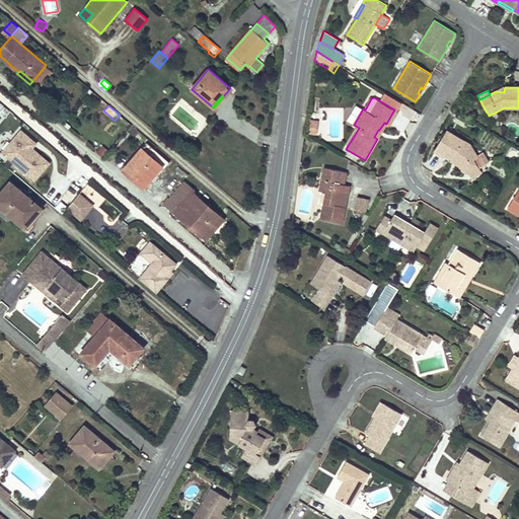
[(389,126),(397,112),(394,109),(386,124),(389,126)]
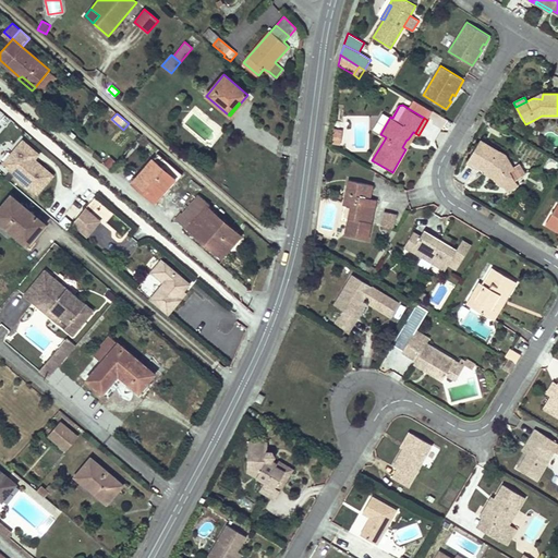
[(535,133),(536,124),(534,120),(525,124),(528,129),(535,133)]
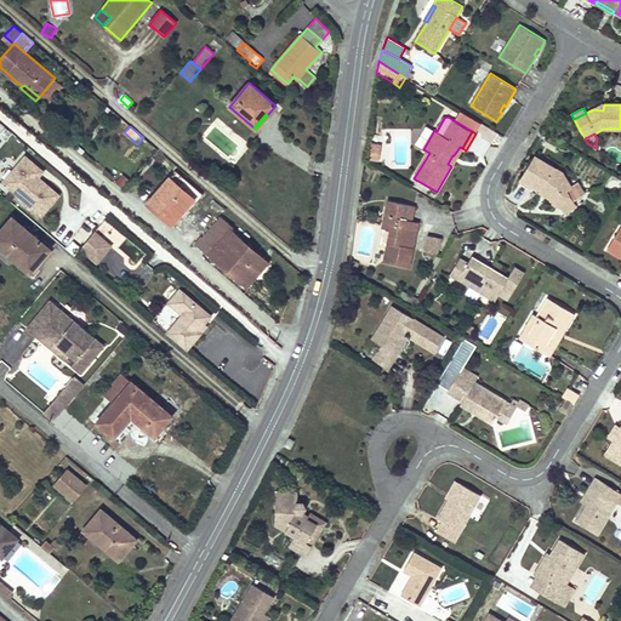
[(379,159),(380,147),(371,144),(369,158),(379,159)]
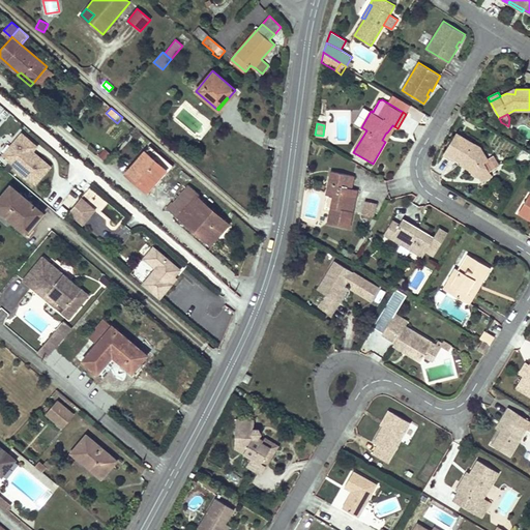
[(385,142),(394,126),(392,125),(387,133),(386,133),(382,140),(385,142)]
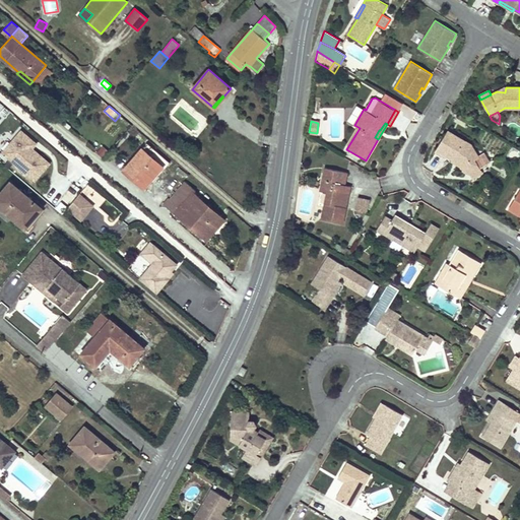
[(49,164),(31,148),(36,143),(21,131),(3,152),(35,180),(49,164)]
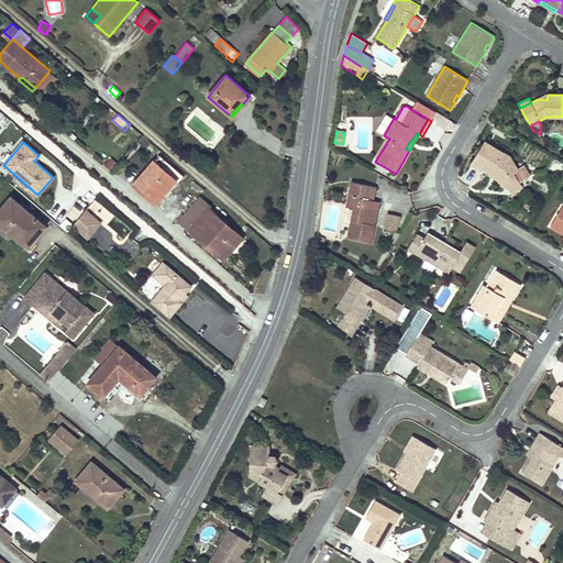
[(518,169),(510,156),(485,142),(472,165),(481,170),(482,167),(490,173),(493,170),(496,173),(496,174),(499,179),(503,186),(510,188),(519,183),(512,172),(518,169)]
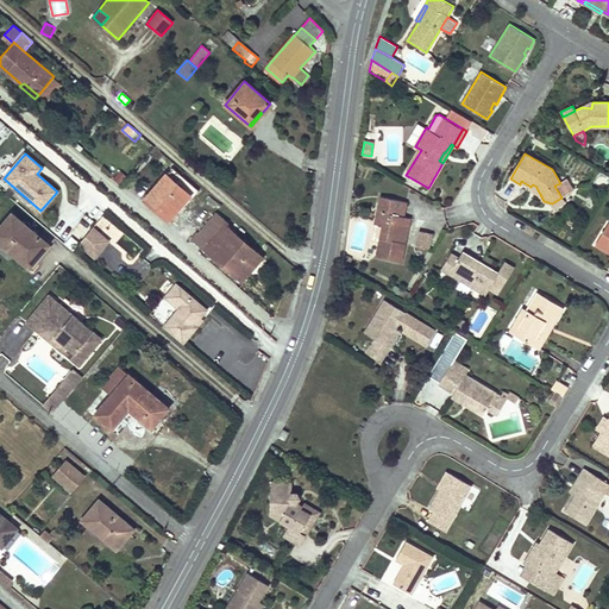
[(176,212),(190,195),(179,186),(184,179),(171,167),(144,199),(169,220),(176,212)]
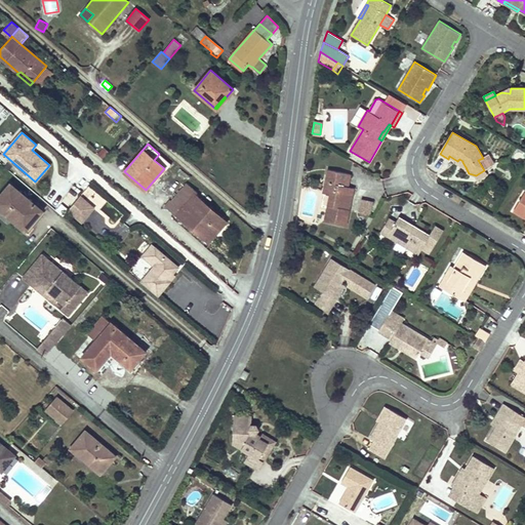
[(154,185),(171,164),(159,154),(154,160),(164,168),(152,183),(154,185)]
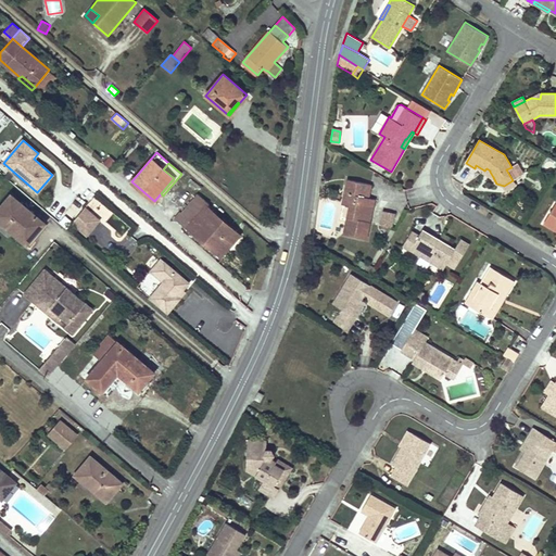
[(493,177),(490,172),(490,171),(487,168),(484,171),(484,172),(493,177)]
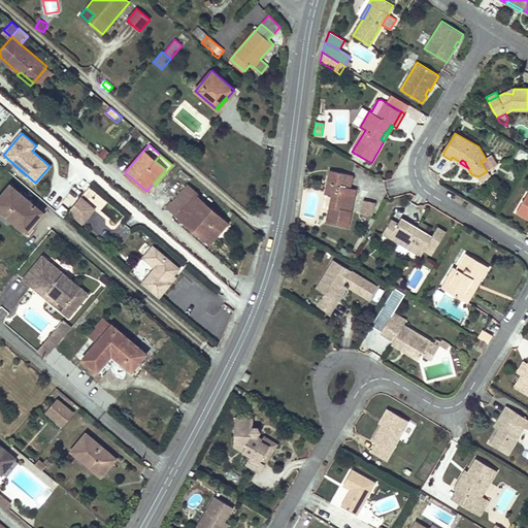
[(345,209),(350,188),(353,175),(330,170),(325,194),(332,196),(327,222),(348,227),(352,210),(345,209)]
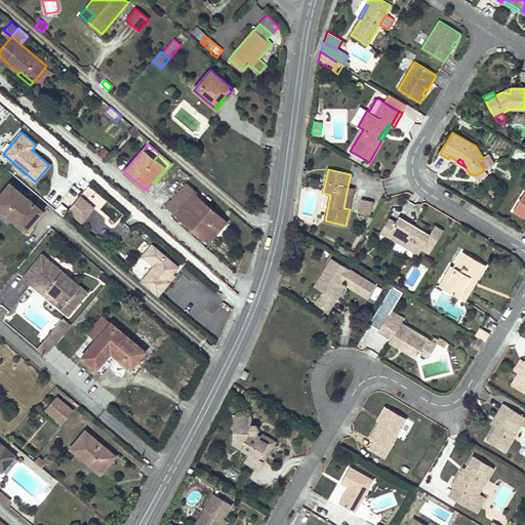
[(478,179),(486,174),(484,170),(476,175),(478,179)]
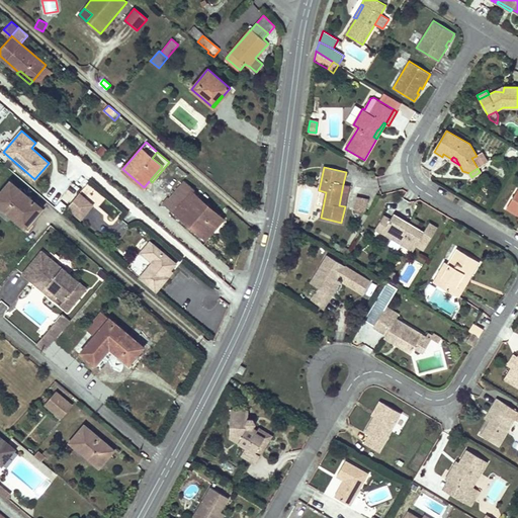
[(42,208),(10,181),(0,193),(0,205),(25,228),(42,208)]
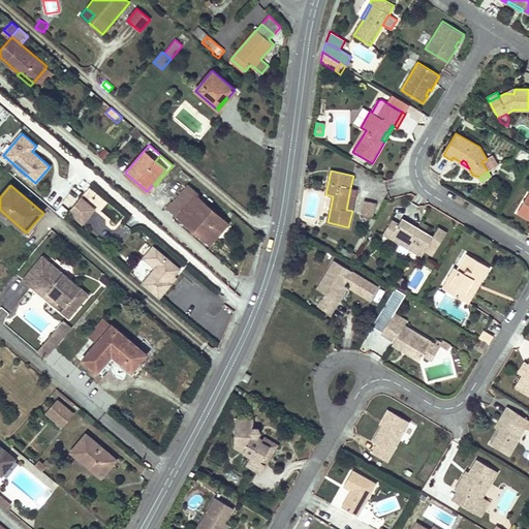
[(227,223),(196,196),(198,193),(189,185),(178,197),(186,205),(182,210),(183,211),(179,216),(210,244),(227,223)]
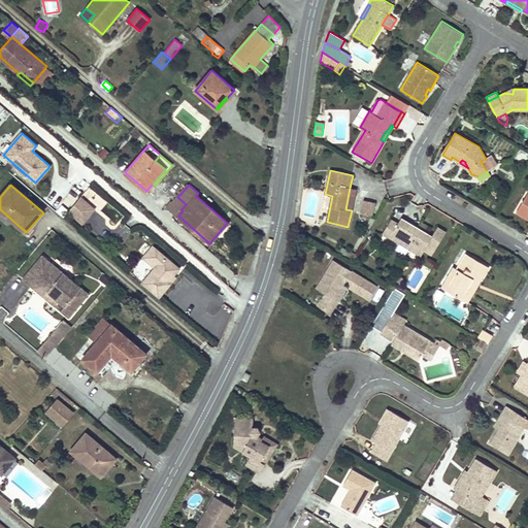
[(101,207),(107,198),(90,186),(84,195),(101,207)]
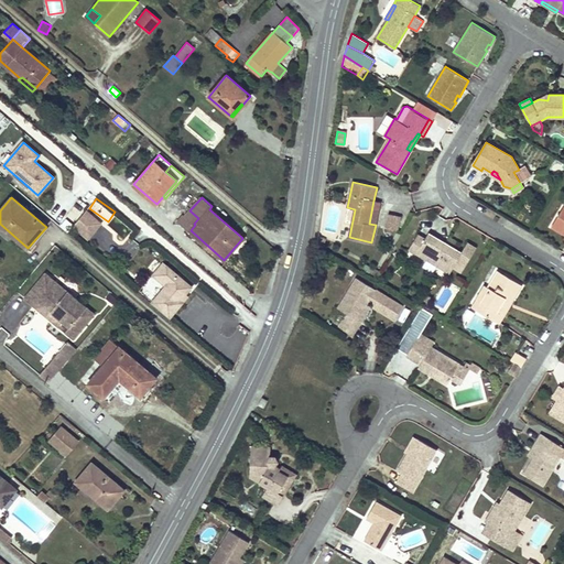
[(376,225),(380,202),(373,201),(369,224),(376,225)]
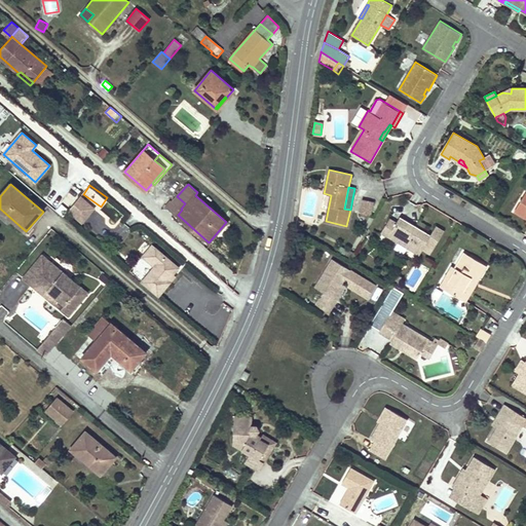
[(525,191),(515,211),(525,217),(525,191)]
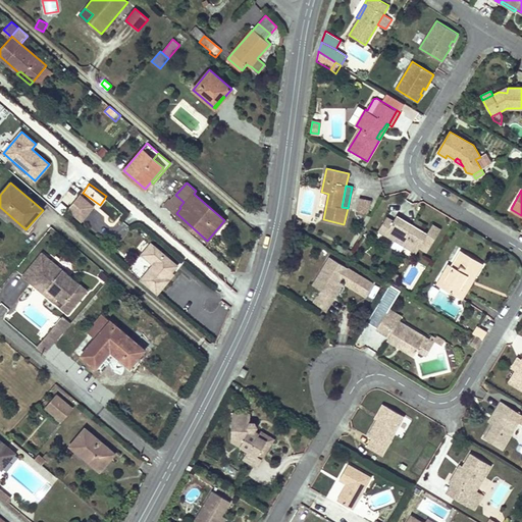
[(179,207),(184,202),(175,195),(170,201),(164,205),(176,213),(180,208),(179,207)]
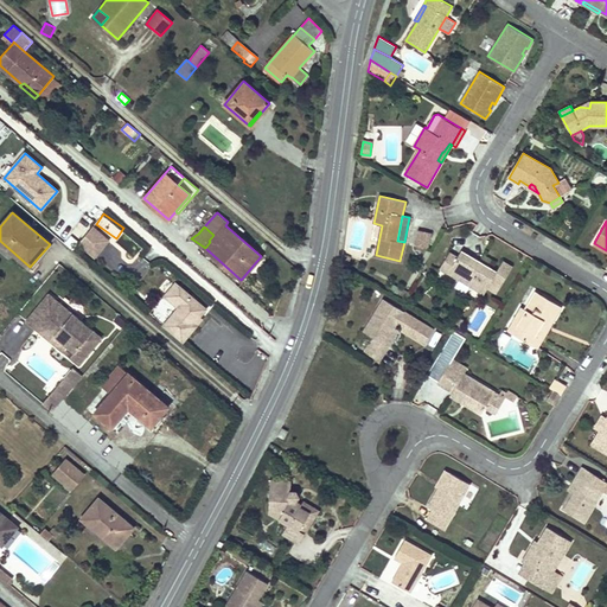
[(108,241),(93,228),(80,243),(95,256),(108,241)]
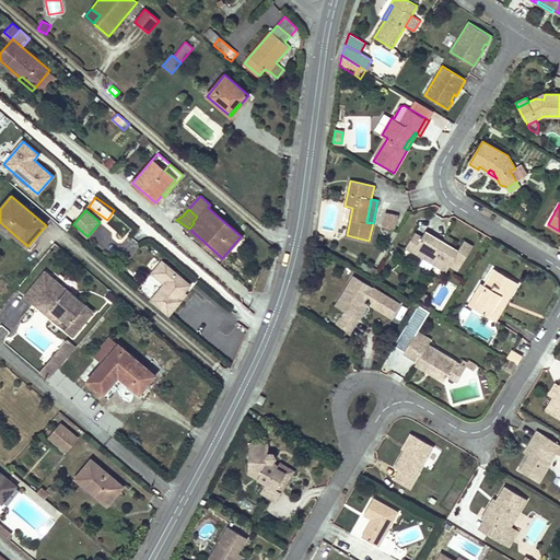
[(394,228),(397,216),(386,212),(383,225),(394,228)]
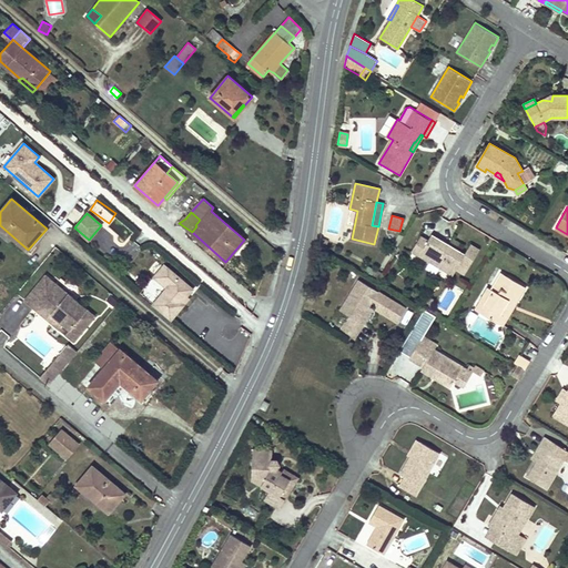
[(115,217),(108,227),(129,241),(135,230),(115,217)]
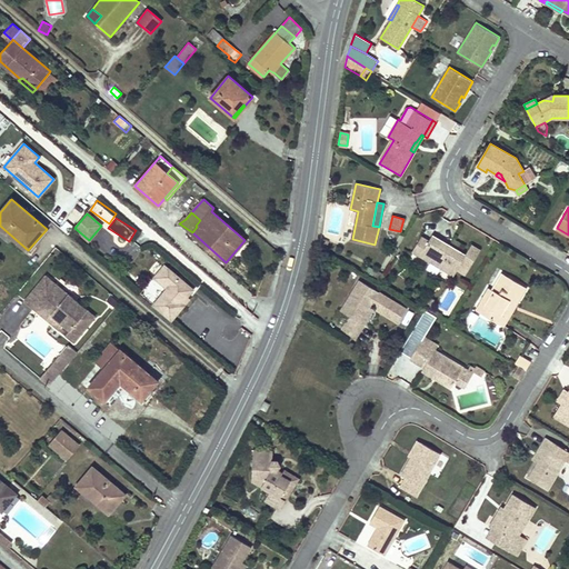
[(466,275),(480,250),(471,245),(466,255),(450,246),(448,248),(445,246),(446,242),(432,235),(429,241),(421,237),(413,251),(455,276),(458,270),(466,275)]
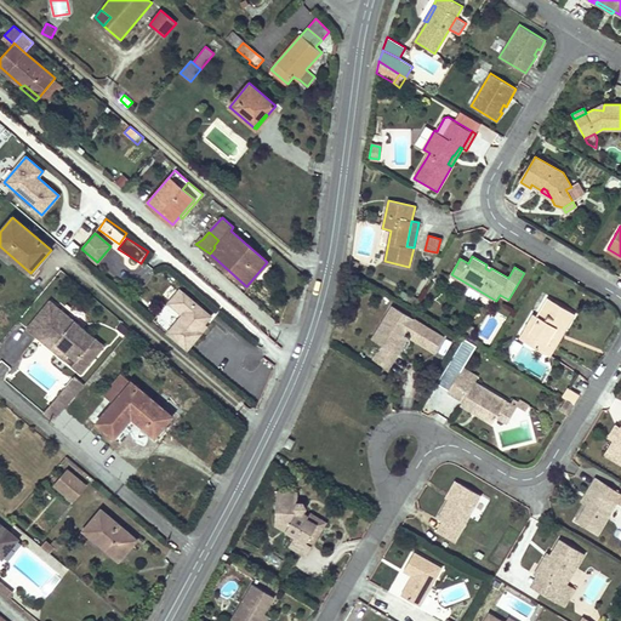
[(211,315),(180,289),(167,303),(182,315),(166,334),(187,351),(201,334),(199,331),(205,324),(211,315)]
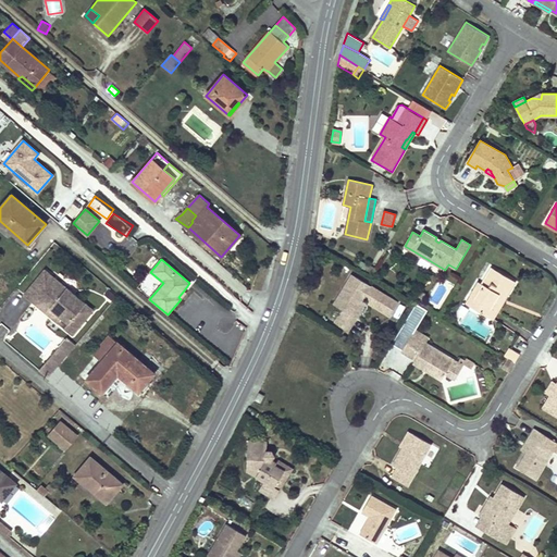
[(361,260),(358,265),(370,272),(373,267),(361,260)]
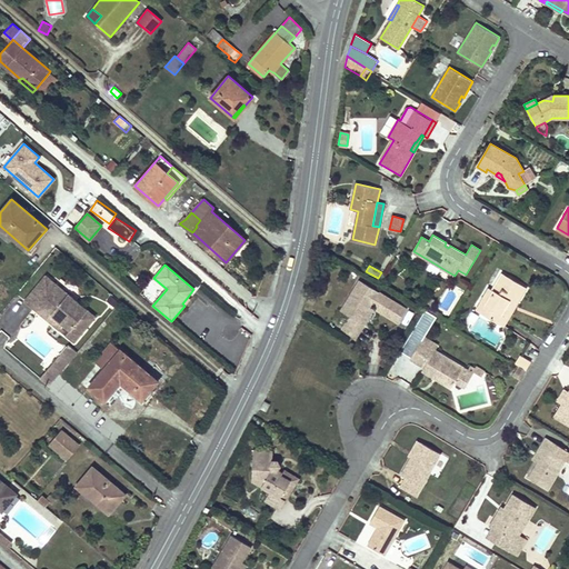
[(517,305),(527,288),(502,272),(491,289),(488,288),(480,301),(486,303),(480,312),(499,323),(508,309),(506,308),(509,300),(517,305)]
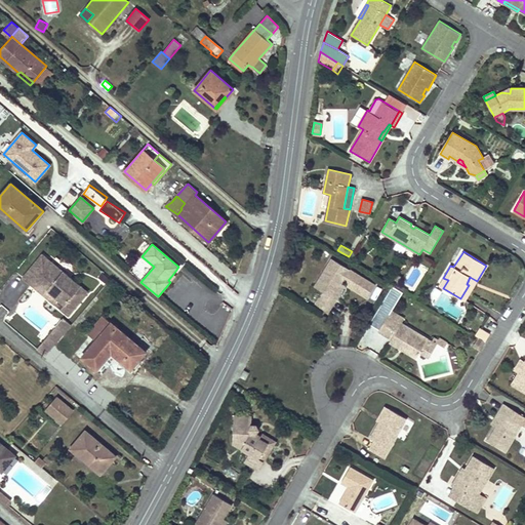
[(88,292),(42,253),(23,277),(31,284),(35,280),(58,300),(65,305),(63,307),(71,314),(88,292)]
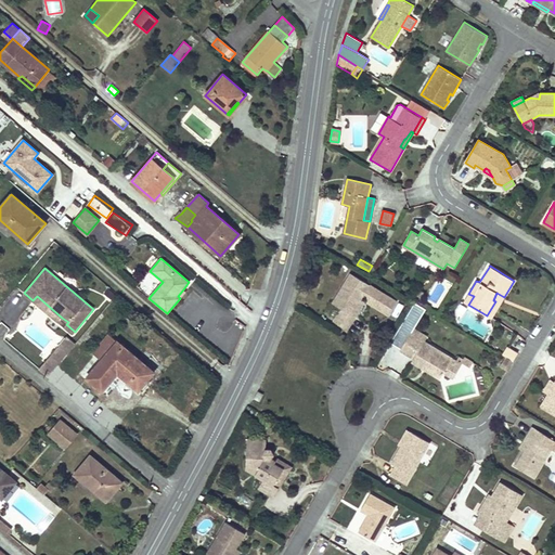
[(361,299),(365,293),(369,295),(369,299),(368,302),(389,315),(397,301),(351,273),(333,302),(341,309),(334,321),(346,330),(355,315),(352,314),(361,299)]
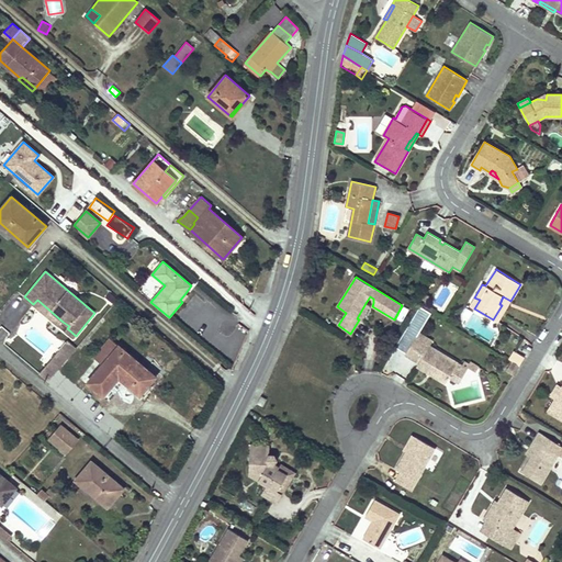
[(310,300),(313,290),(305,288),(303,298),(310,300)]
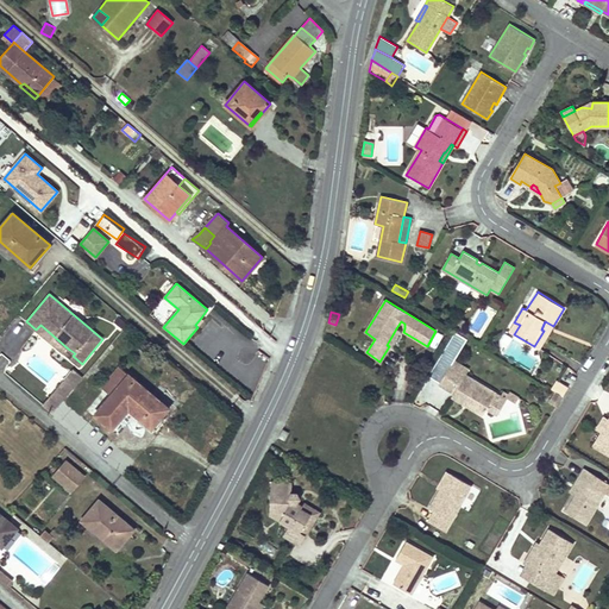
[(539,350),(553,326),(545,321),(541,330),(544,331),(534,346),(539,350)]
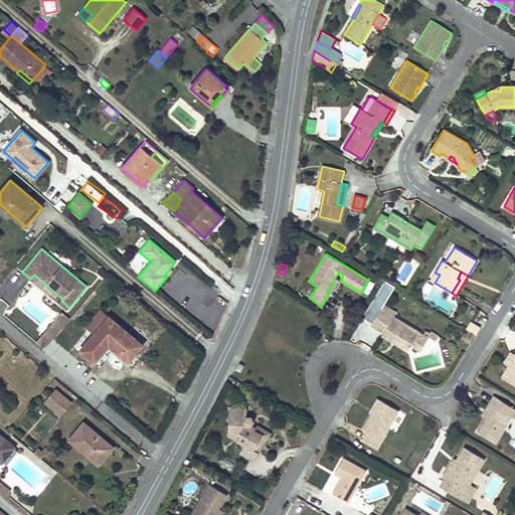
[(282,281),(284,275),(278,273),(276,280),(282,281)]
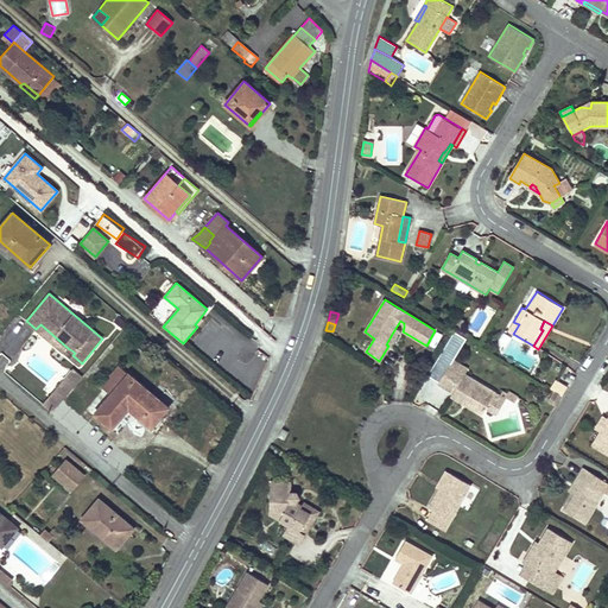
[(513,334),(519,324),(513,322),(508,330),(513,334)]
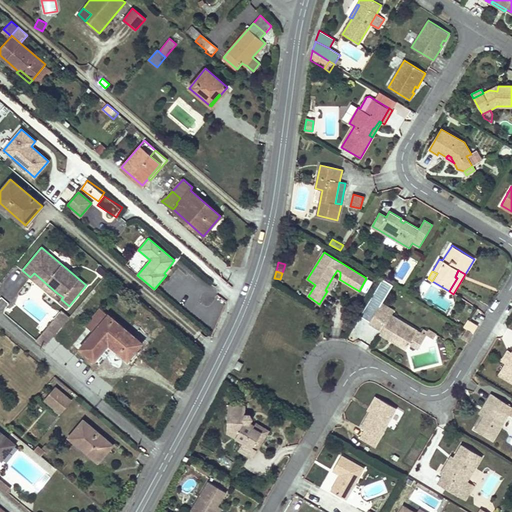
[(57,293),(34,273),(30,277),(54,297),(57,293)]
